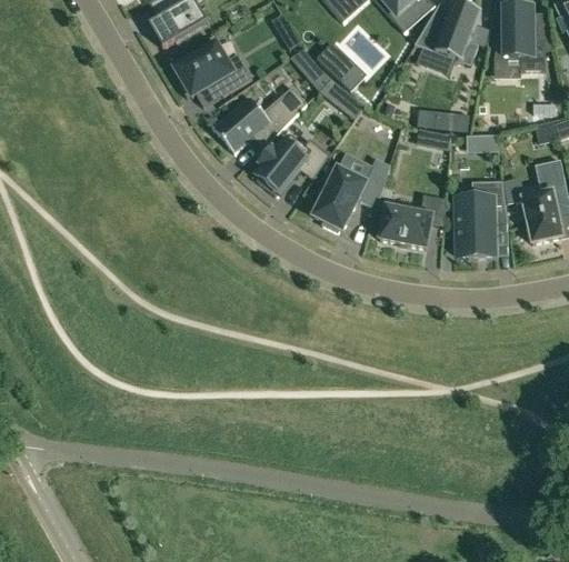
[(162,0),(168,10),(152,19),(157,28),(153,30),(163,46),(208,19),(196,0),(162,0)]
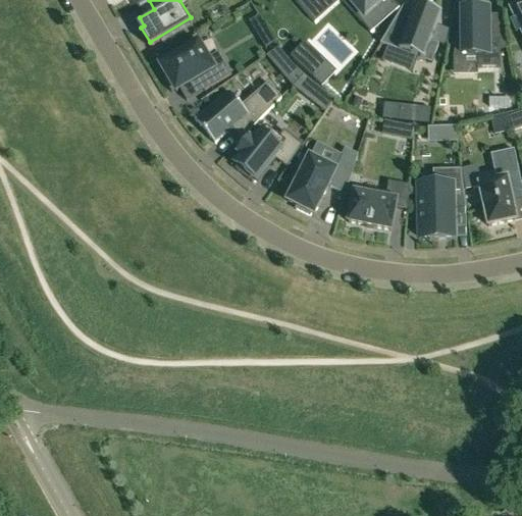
[(322,0),(324,2),(326,0),(354,0),(365,12),(378,0),(322,0)]
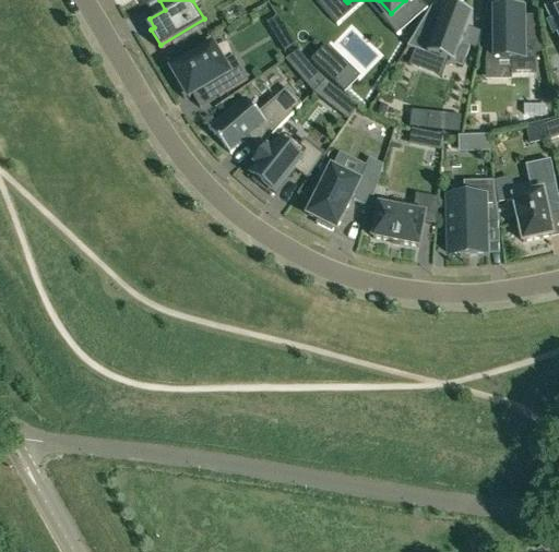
[(432,0),(407,42),(462,62),(470,42),(462,38),(473,9),(449,0),(445,0),(444,3),(437,0),(432,0)]
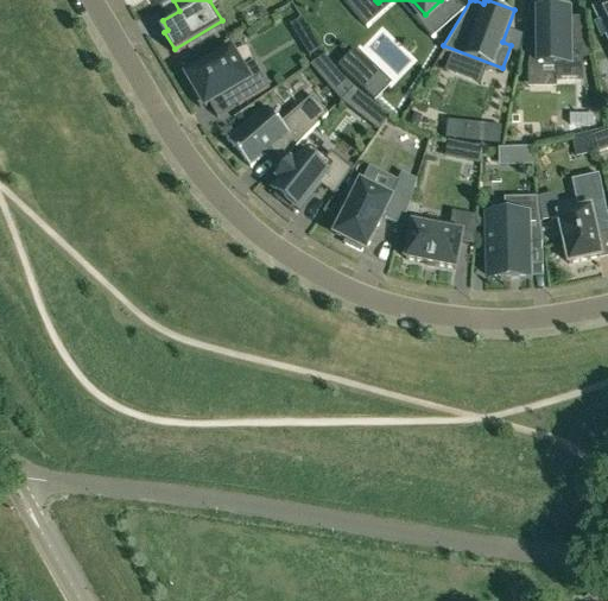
[(596,0),(593,2),(600,16),(596,17),(605,32),(607,30),(607,32),(607,0),(596,0)]
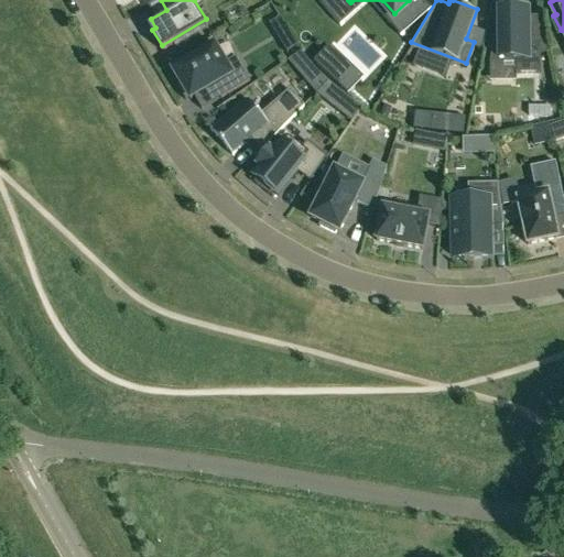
[(517,4),(499,4),(499,23),(496,23),(489,55),(516,55),(516,67),(540,67),(540,40),(546,40),(541,11),(517,11),(517,4)]
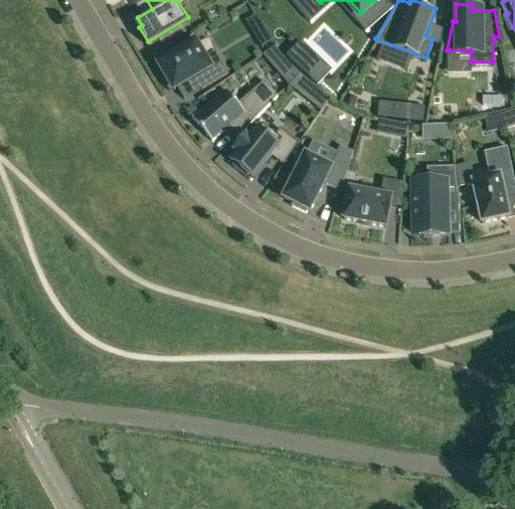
[(161,72),(169,86),(170,85),(170,83),(172,82),(173,86),(177,82),(194,72),(201,85),(228,68),(215,46),(205,52),(194,34),(170,47),(172,50),(158,59),(165,71),(163,72),(161,72)]
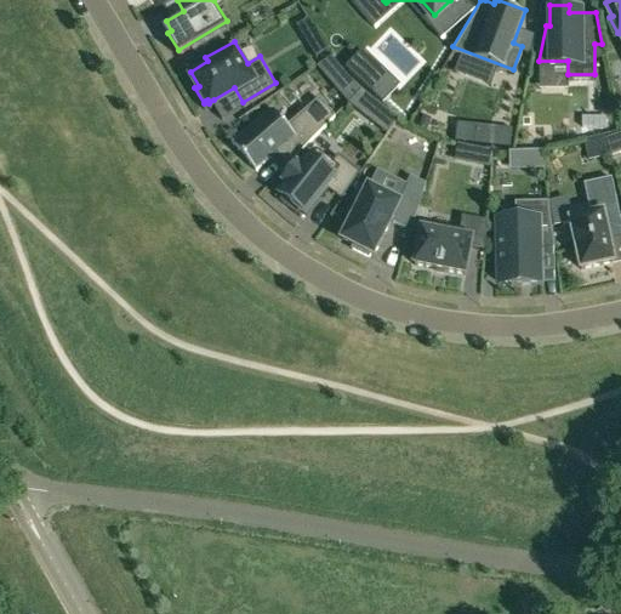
[(387,69),(372,84),(383,94),(397,79),(387,69)]
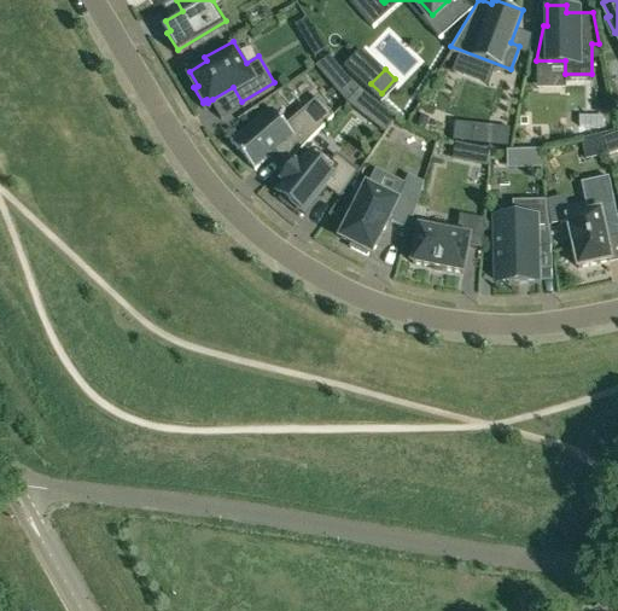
[(233,135),(232,135),(231,137),(255,164),(256,163),(256,162),(277,145),(287,158),(333,110),(318,92),(286,120),(270,102),(269,103),(270,104),(233,135)]
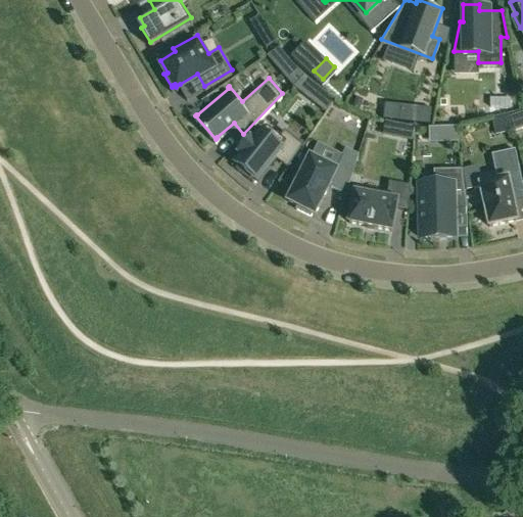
[(324,86),(314,98),(326,107),(334,95),(324,86)]
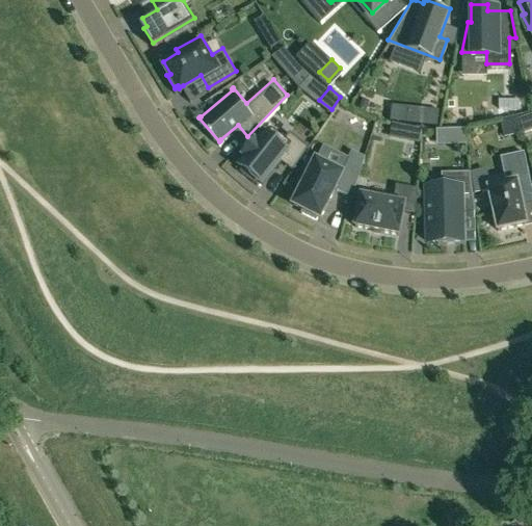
[(439,105),(426,104),(424,120),(436,121),(439,105)]
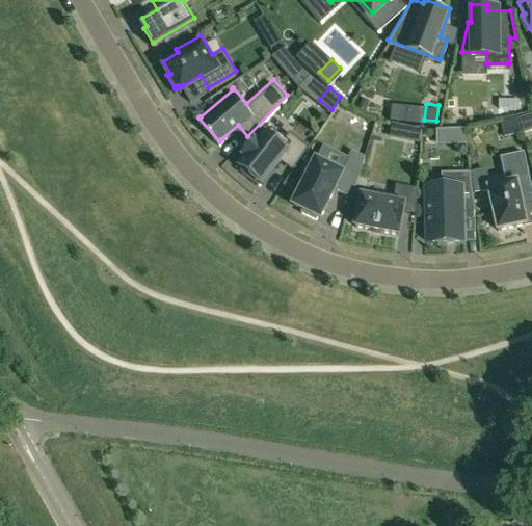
[(501,115),(505,132),(521,128),(517,112),(501,115)]
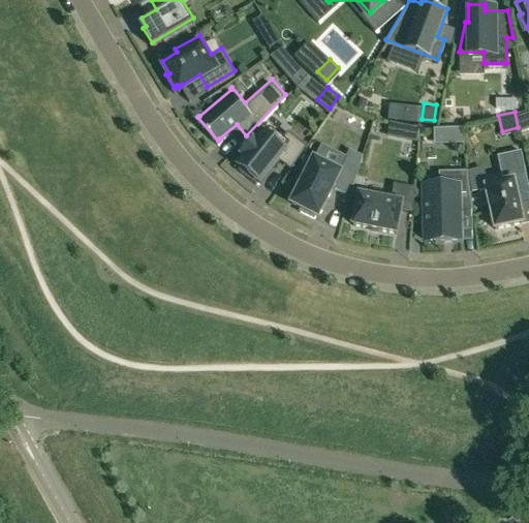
[(255,179),(257,176),(260,178),(280,153),(292,163),(306,142),(287,126),(282,132),(269,121),(255,137),(252,135),(241,150),(244,153),(238,160),(241,162),(238,165),(255,179)]
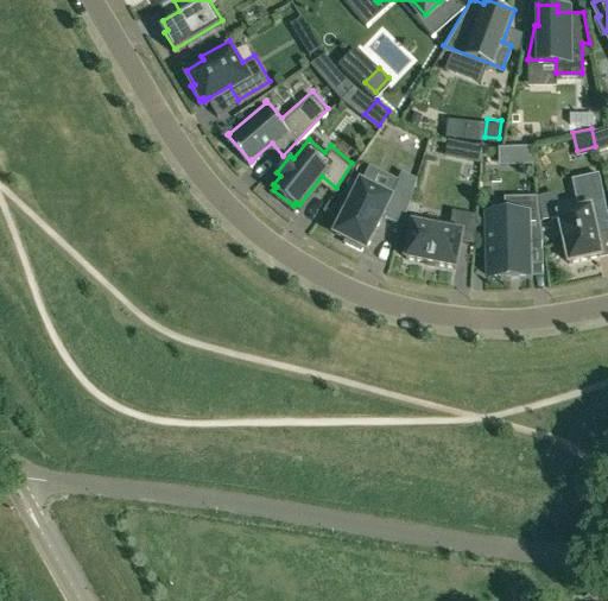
[(361,177),(335,228),(346,234),(344,238),(361,246),(362,242),(366,244),(382,210),(403,220),(417,175),(403,168),(390,191),(361,177)]
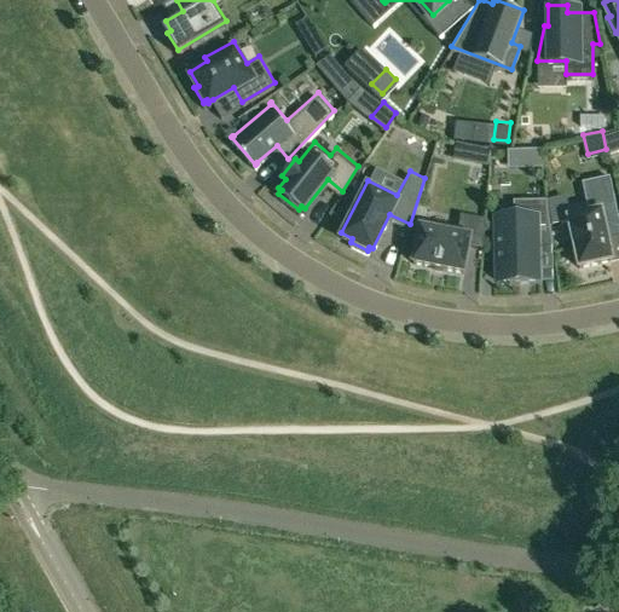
[(618,215),(609,172),(583,178),(588,203),(571,207),(567,190),(548,194),(553,219),(570,215),(579,263),(612,255),(606,226),(618,223),(618,215)]
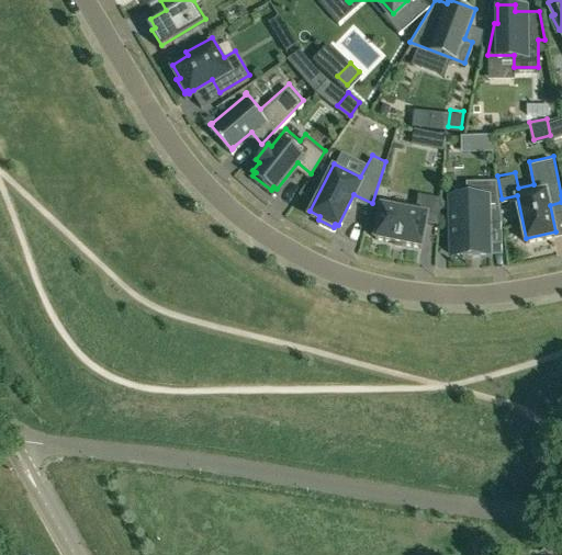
[(371,228),(375,229),(375,234),(420,244),(426,218),(438,222),(440,195),(419,190),(415,208),(382,201),(380,212),(374,211),(371,228)]
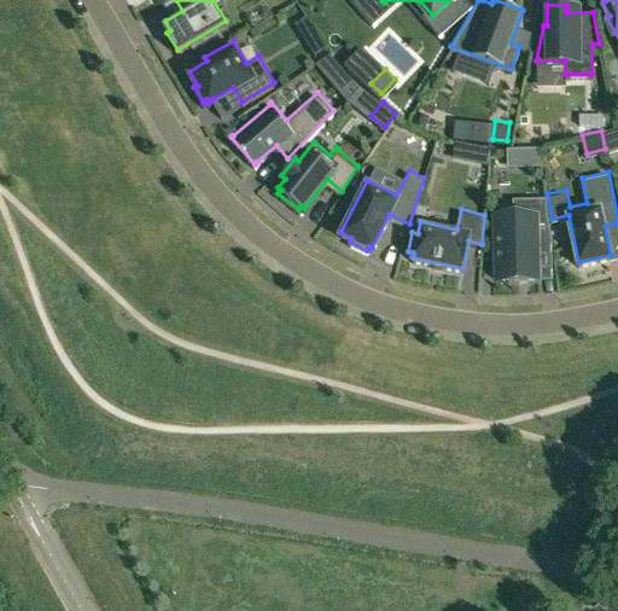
[(538,274),(538,262),(552,262),(552,236),(537,236),(537,214),(495,215),(496,274),(507,274),(507,277),(508,277),(508,274),(538,274)]
